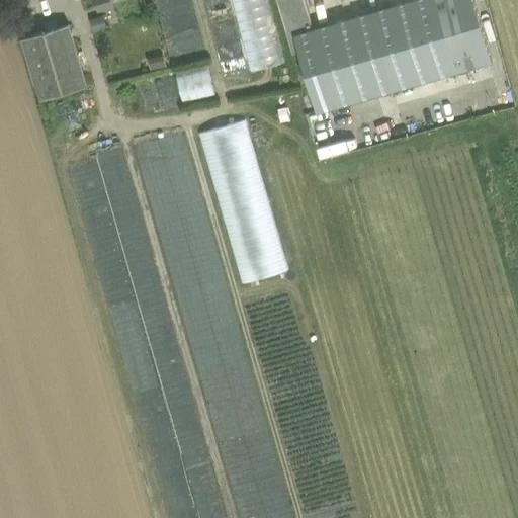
[(115,0),(96,0),(100,10),(116,5),(115,0)]
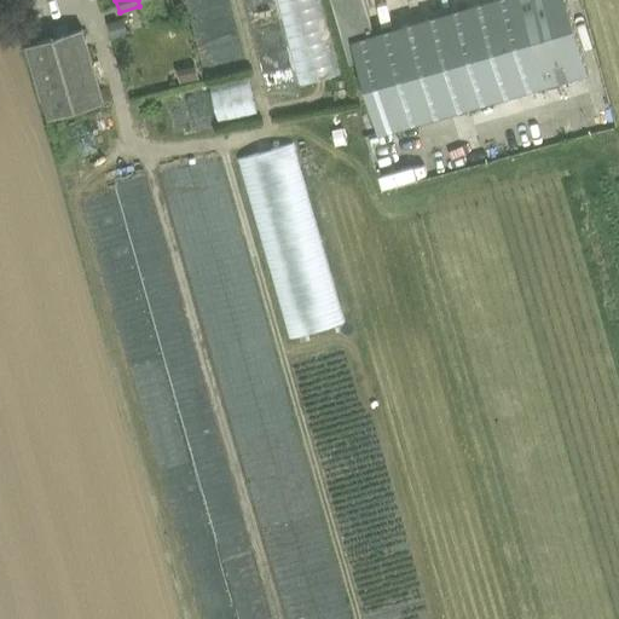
[(277,0),(300,86),(342,74),(323,0),(277,0)]
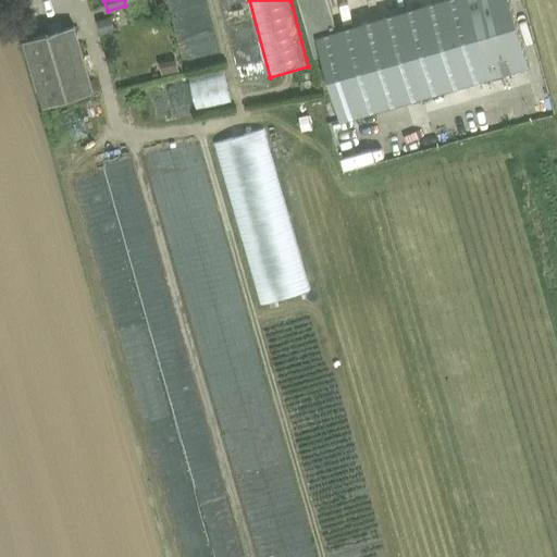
[(441,0),(421,5),(338,31),(329,0),(299,0),(317,56),(322,54),(332,91),(339,120),(355,115),(367,112),(445,90),(445,89),(529,64),(509,0),(441,0)]
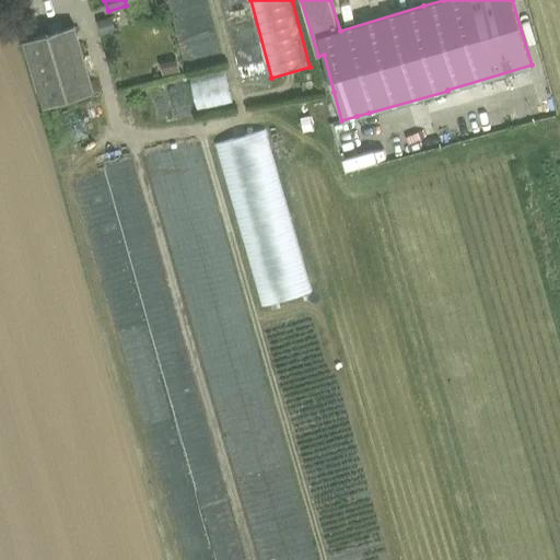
[(113,15),(97,20),(102,34),(117,30),(113,15)]
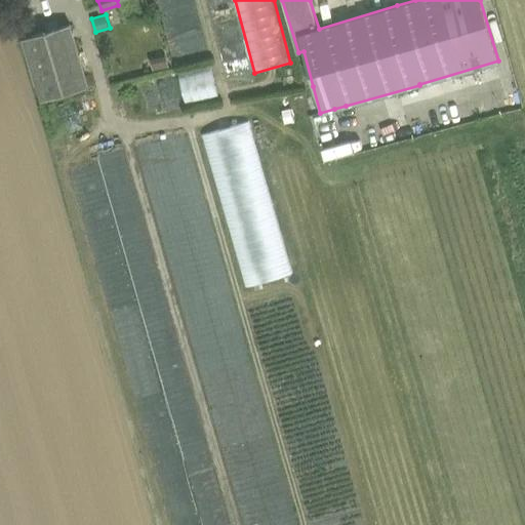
[(24,37),(42,101),(89,86),(71,24),(24,37)]
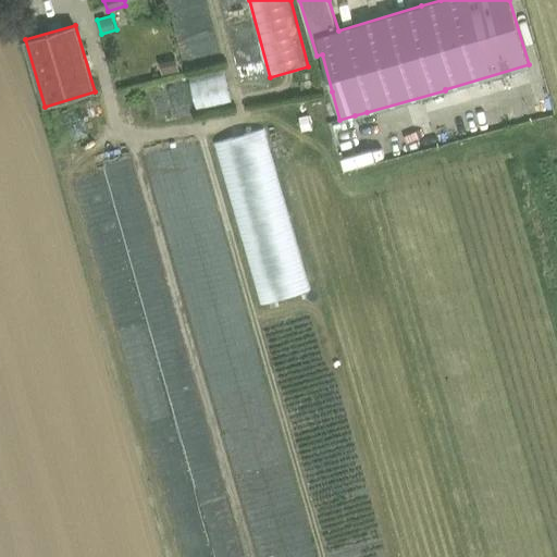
[(232,101),(224,70),(189,77),(197,110),(232,101)]
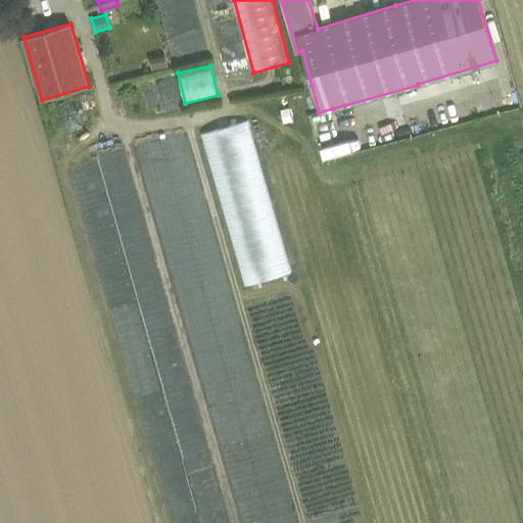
[(250,121),(201,134),(245,287),(293,273),(250,121)]
